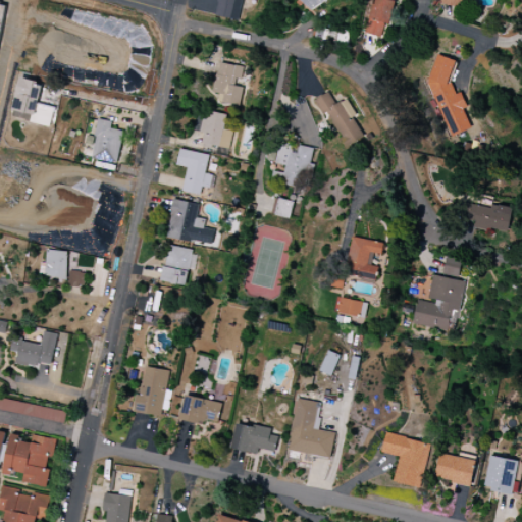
[(242,0),(217,0),(215,16),(239,20),(242,0)]
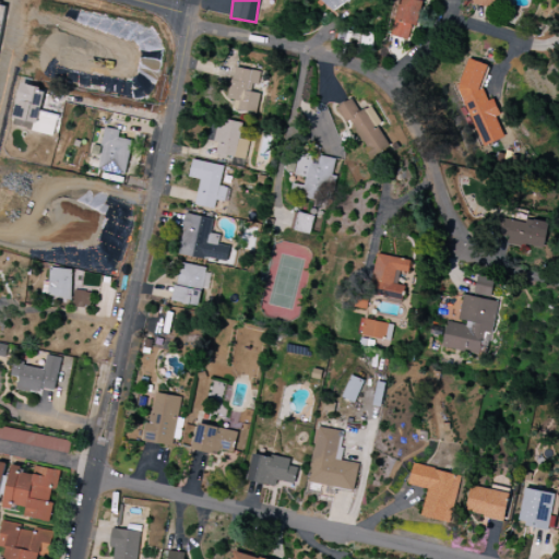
[(318,0),(319,1),(318,6),(329,7),(332,12),(349,0),(318,0)]
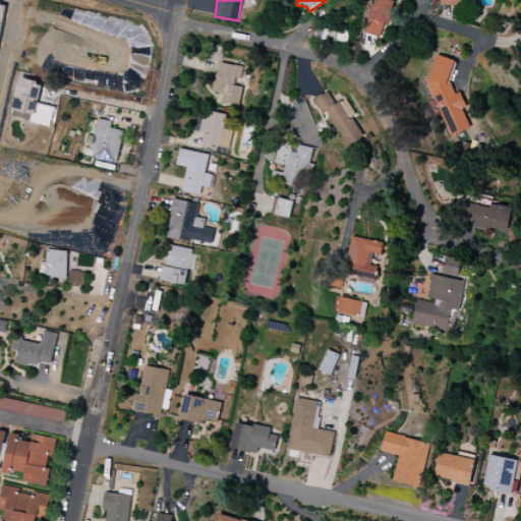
[(370,0),(365,35),(383,37),(385,24),(390,25),(394,0),(392,0),(370,0)]
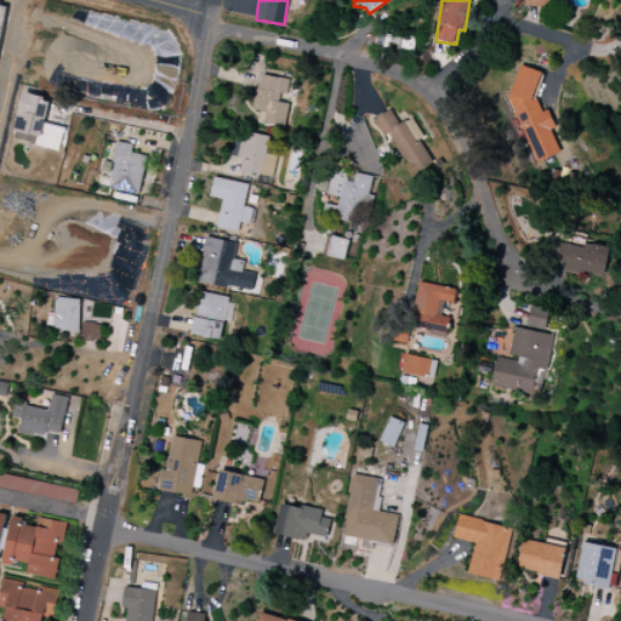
[(541,73),(519,66),(508,97),(534,164),(560,154),(552,132),(554,125),(548,109),(541,113),(534,93),(541,73)]
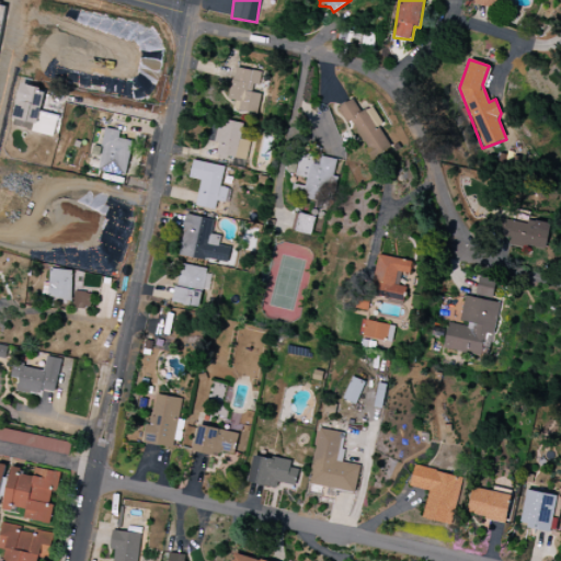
[(260,72),(235,68),(229,100),(236,101),(233,111),(256,115),(261,94),(255,93),(260,72)]
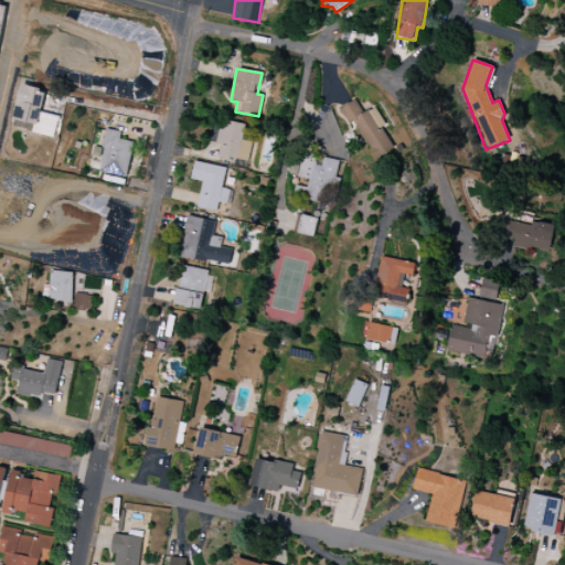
[(11,126),(54,137),(59,118),(41,114),(46,91),(21,84),(11,126)]
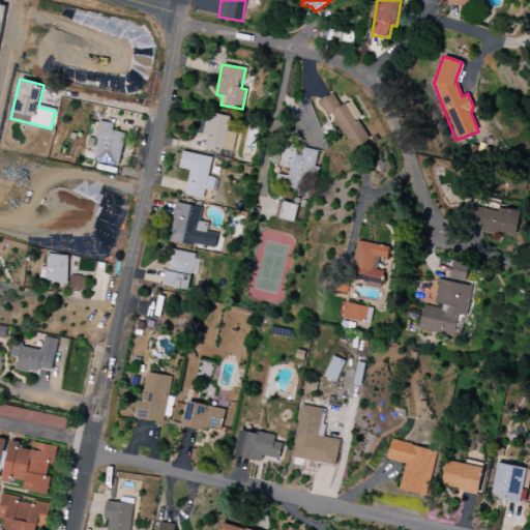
[(370,142),(359,119),(361,118),(354,99),(340,106),(334,94),(320,100),(326,117),(333,114),(350,150),(370,142)]
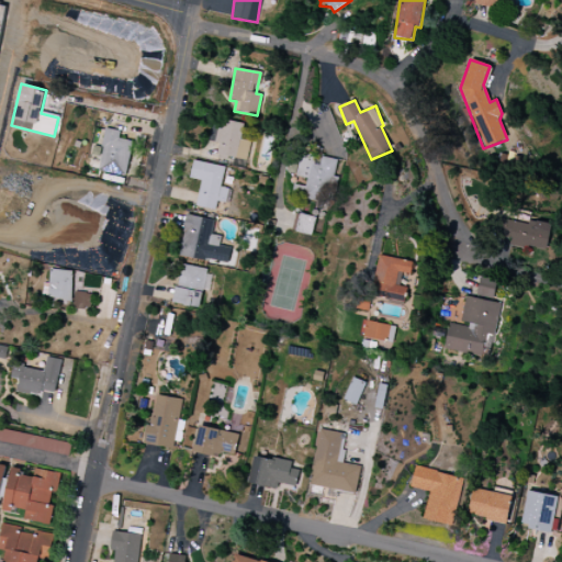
[(216,155),(246,160),(250,143),(240,141),(244,124),(221,120),(216,144),(218,145),(216,155)]
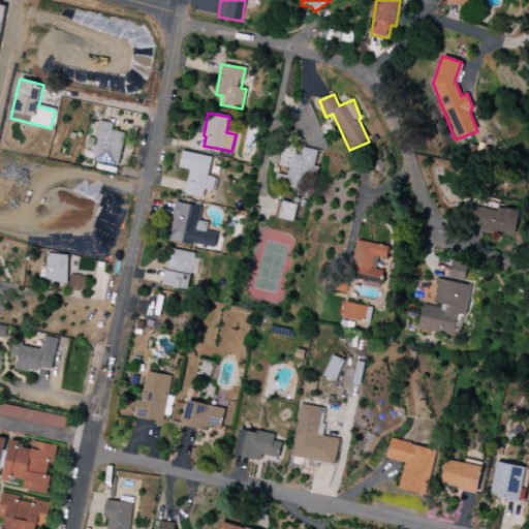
[(118,166),(125,133),(112,130),(114,123),(100,121),(92,161),(118,166)]
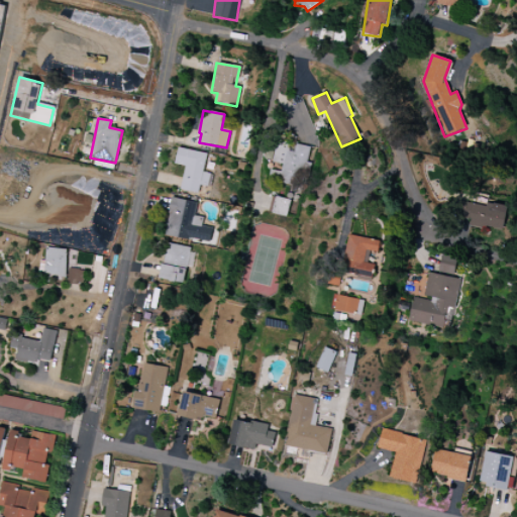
[(309,147),(277,141),(273,163),(283,165),(281,172),(271,170),(269,181),(302,188),(309,147)]
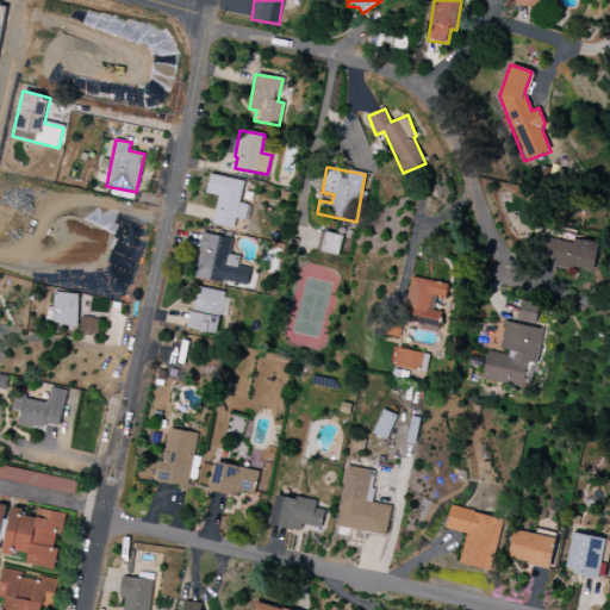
[(244,181),(210,174),(206,194),(218,197),(213,224),(234,229),(236,218),(244,221),(248,205),(240,204),(244,181)]
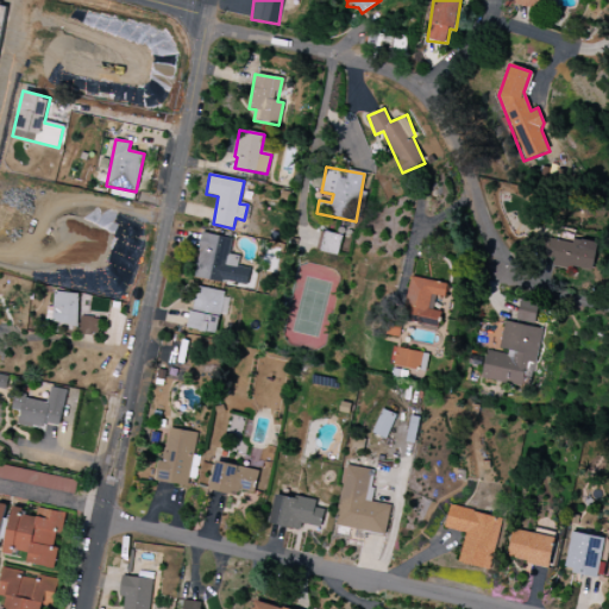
[(343,236),(321,231),(318,250),(338,256),(343,236)]
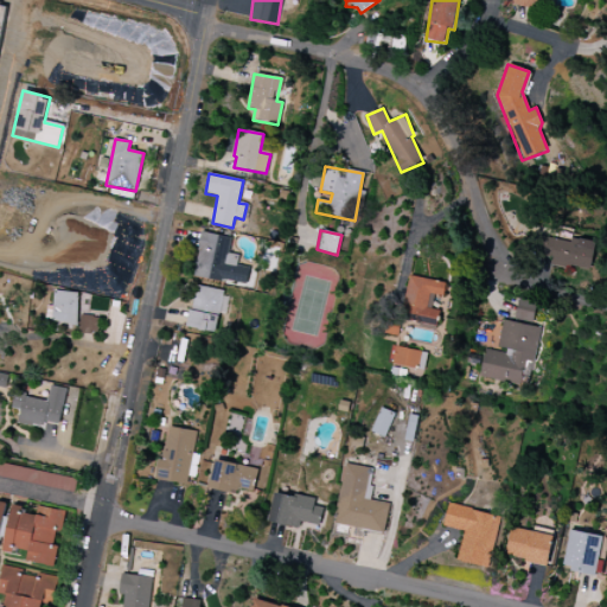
[(246,286),(249,268),(236,266),(238,256),(228,254),(231,237),(202,232),(193,276),(246,286)]
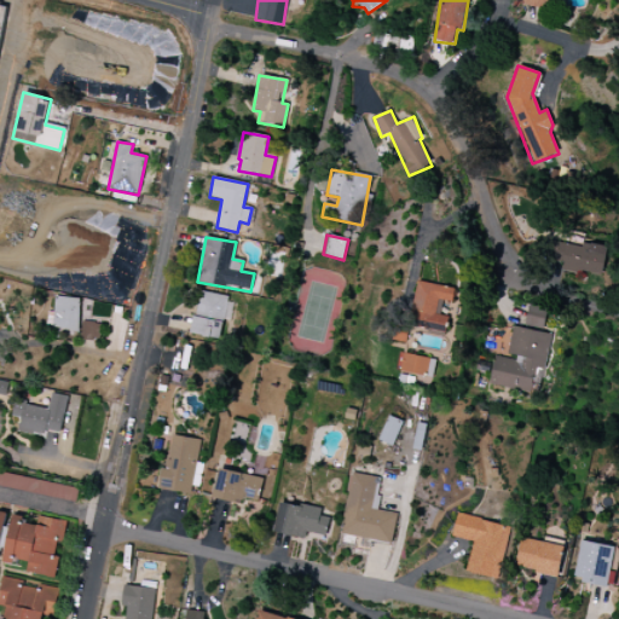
[(603,277),(608,247),(583,243),(582,247),(551,242),(548,259),(562,261),(561,270),(603,277)]
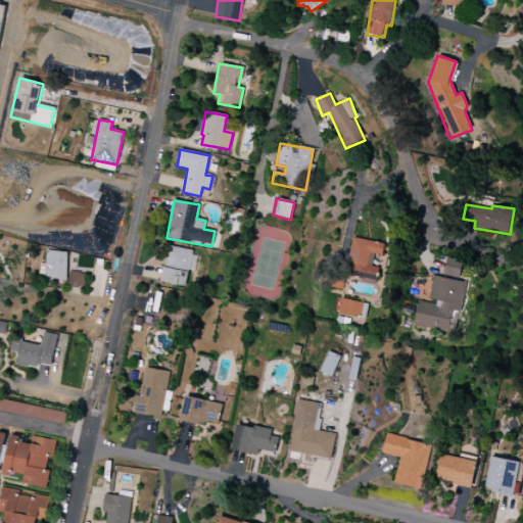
[(384,244),(352,238),(345,274),(376,280),(379,268),(368,266),(370,253),(382,255),(384,244)]
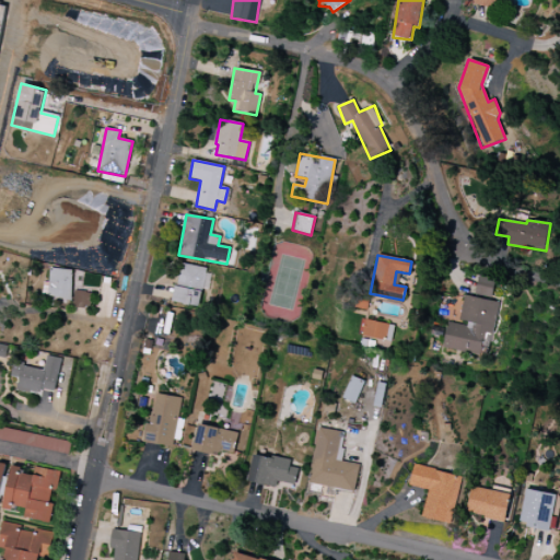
[(181,265),(174,303),(199,306),(202,289),(208,290),(211,270),(181,265)]
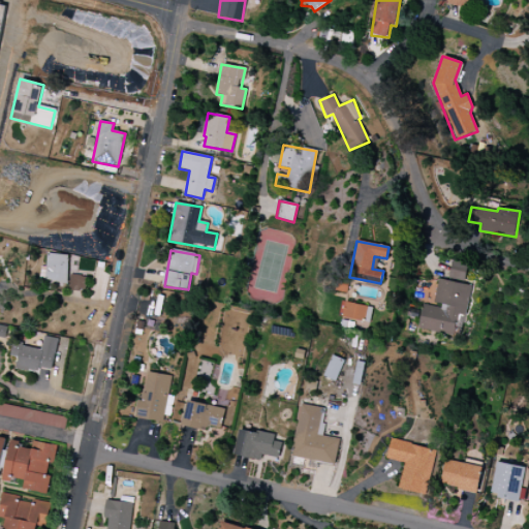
[(67,282),(68,254),(47,254),(45,268),(40,267),(39,281),(67,282)]
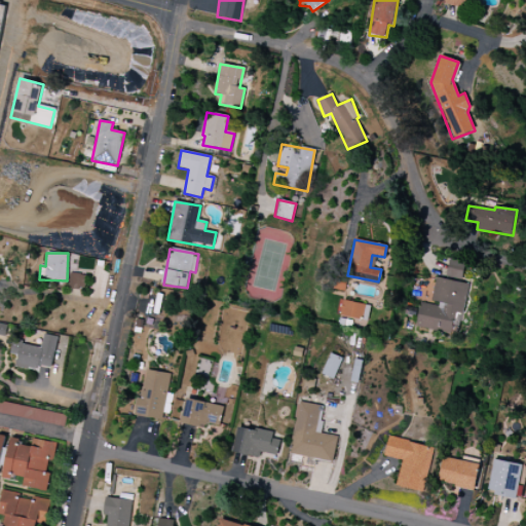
[(446,275),(462,278),(465,262),(449,259),(446,275)]
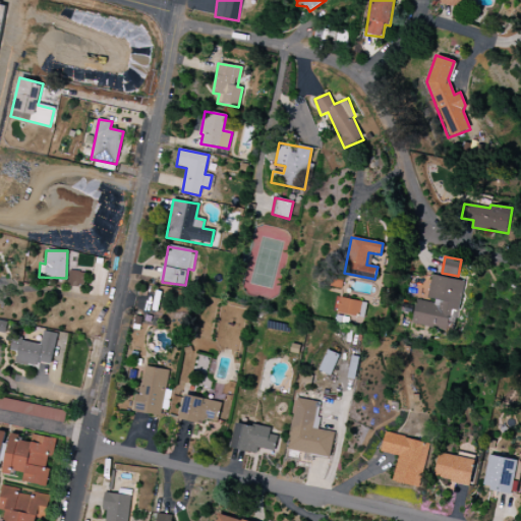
[(67,285),(83,287),(85,272),(68,271),(67,285)]
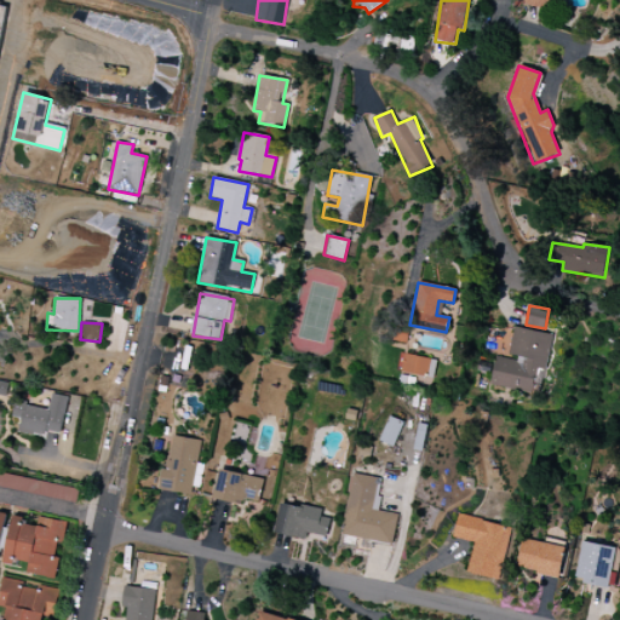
[(552,334),(514,327),(507,359),(495,356),(489,386),(532,394),(537,368),(546,369),(552,334)]
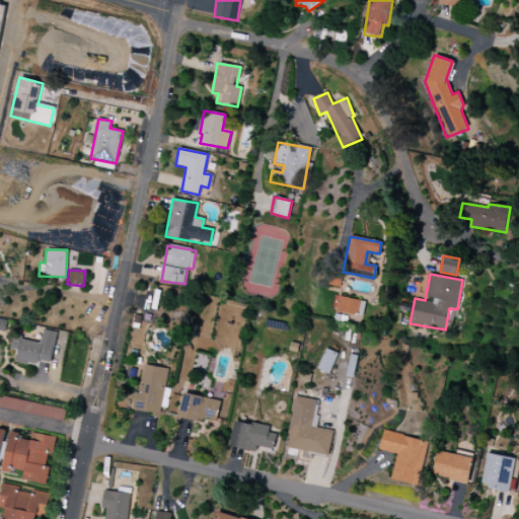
[(357,316),(361,301),(337,295),(334,310),(357,316)]
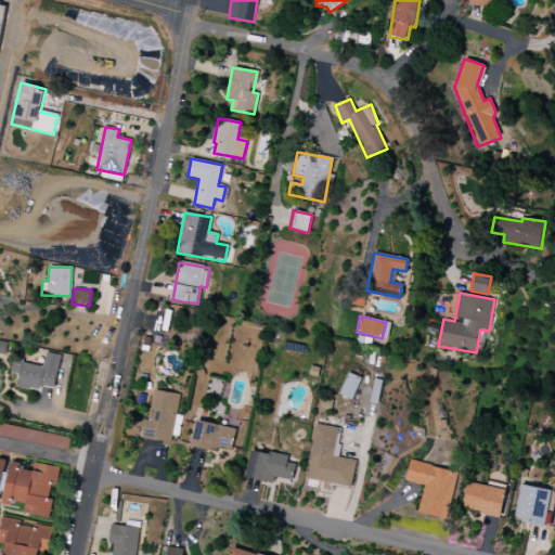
[(61,356),(46,352),(43,366),(13,360),(11,374),(18,375),(16,387),(39,391),(41,386),(54,388),(61,356)]
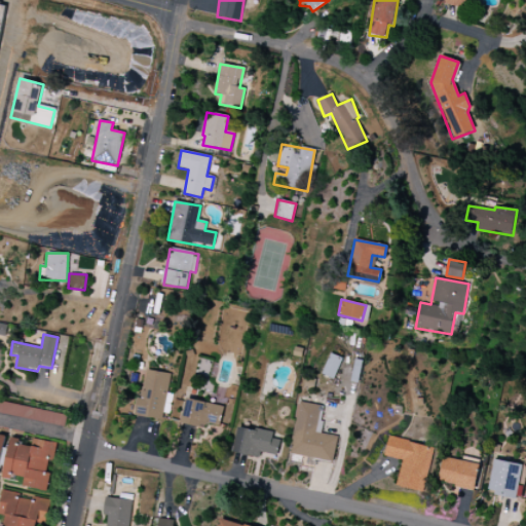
[(322,375),(335,379),(342,359),(330,353),(322,375)]
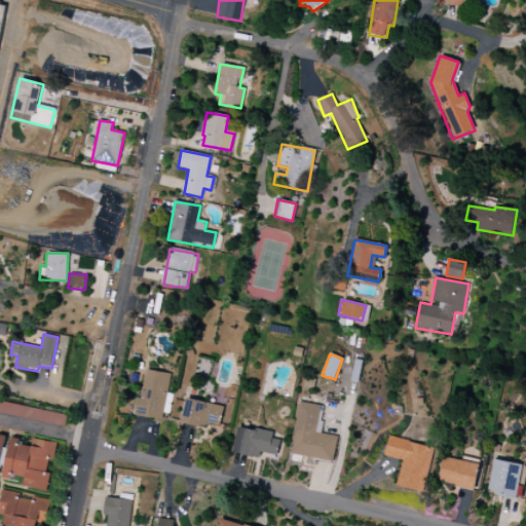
[(138,416),(163,419),(168,373),(143,370),(138,416)]
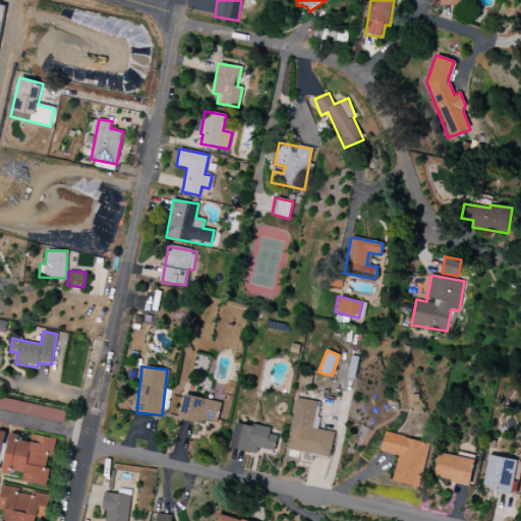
[(179,420),(217,426),(221,402),(183,396),(179,420)]
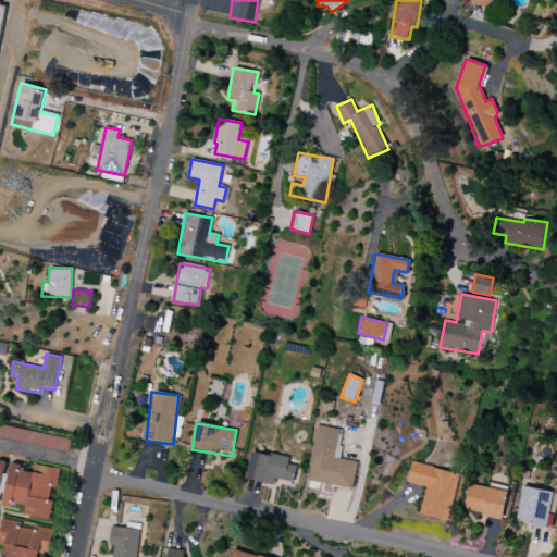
[(67,453),(71,440),(3,425),(1,438),(67,453)]
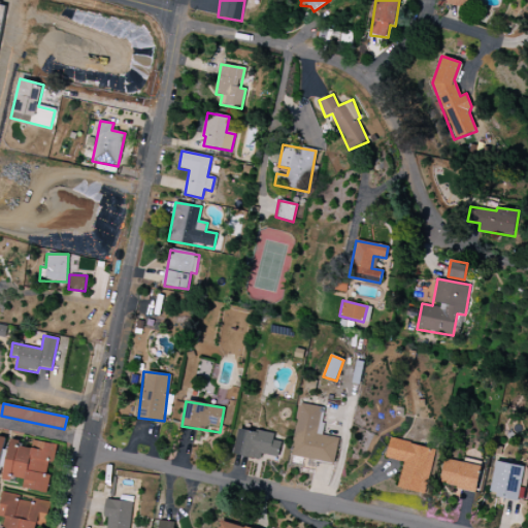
[(335,463),(338,437),(318,435),(321,406),(299,403),(292,457),(335,463)]
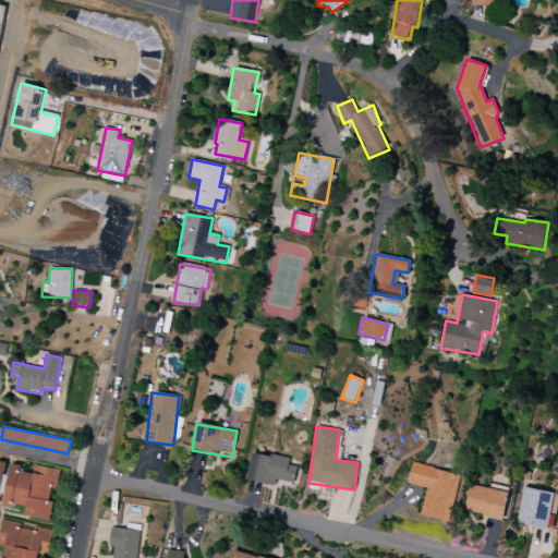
[(290,460),(253,452),(246,480),(275,486),(277,480),(293,484),(298,466),(289,465),(290,460)]
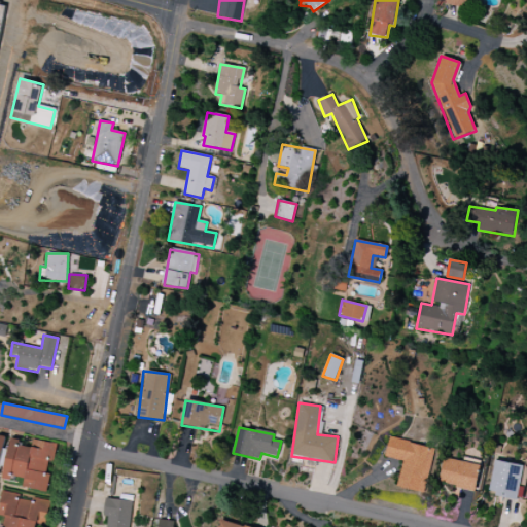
[(46,492),(49,473),(46,472),(48,461),(54,462),(57,444),(32,440),(31,448),(23,446),(23,441),(10,438),(3,480),(13,482),(14,477),(24,479),(23,487),(46,492)]
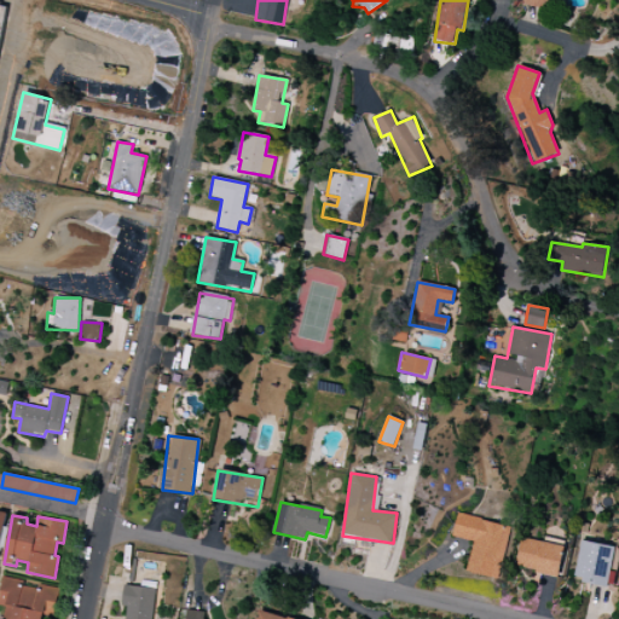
[(451,537),(473,542),(467,573),(498,579),(509,526),(456,515),(451,537)]
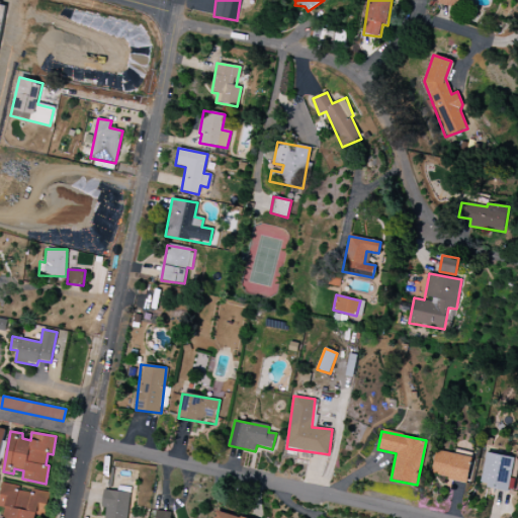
[(467,482),(472,457),(436,450),(431,475),(467,482)]
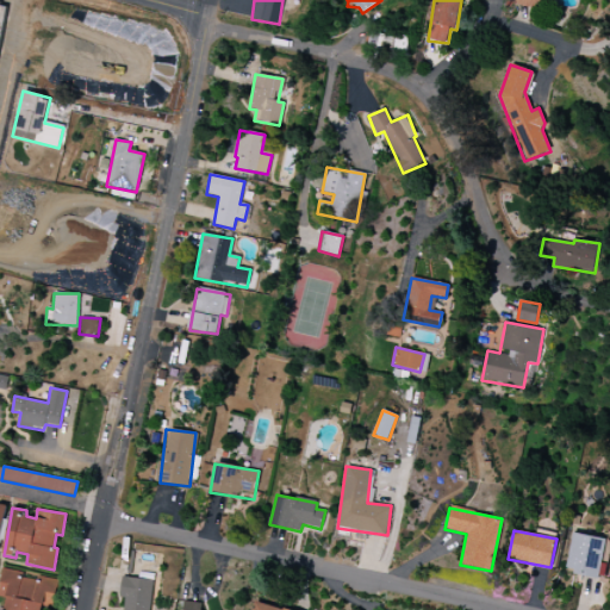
[(565,572),(598,578),(607,540),(572,533),(565,572)]
